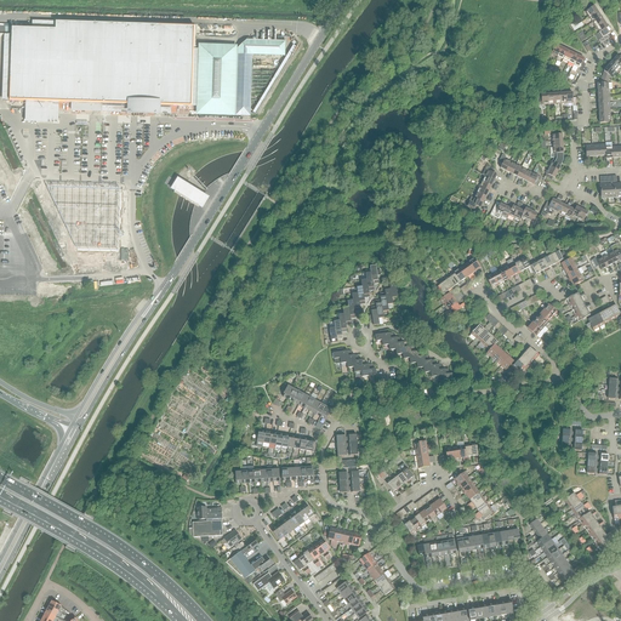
[(585,12),(588,17),(597,11),(593,6),(585,12)]
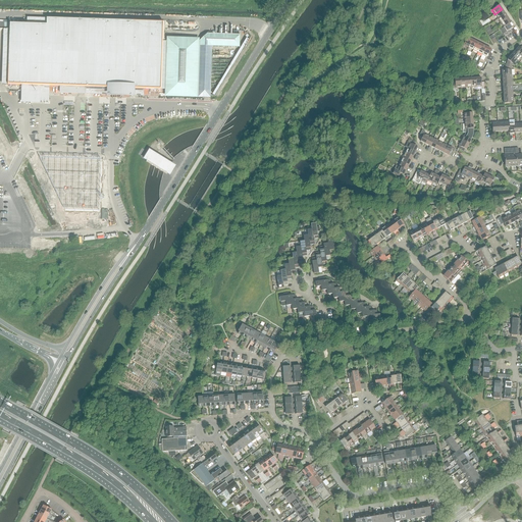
[(502,9),(494,14),(498,18),(505,14),(502,9)]
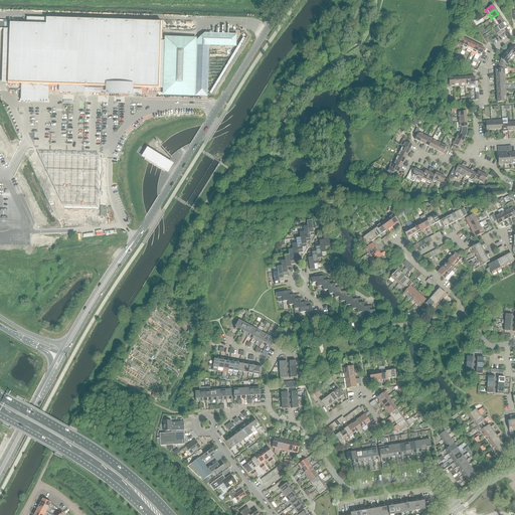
[(491,18),(494,23),(501,18),(498,14),(491,18)]
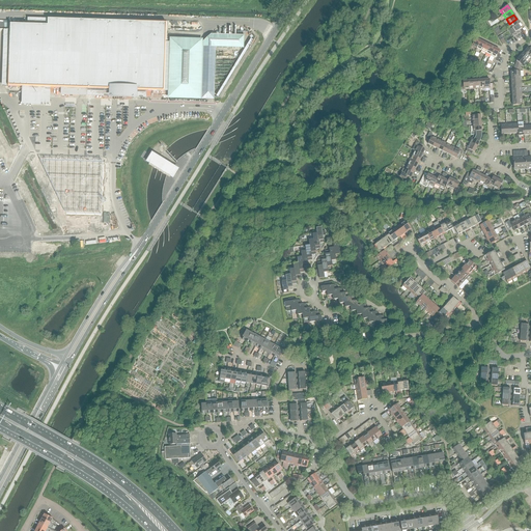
[(198,98),(200,42),(172,40),(172,43),(165,43),(166,23),(48,19),(47,25),(9,24),(7,86),(23,87),(26,87),(26,92),(27,92),(32,92),(39,93),(39,92),(39,87),(50,88),(61,88),(80,88),(95,89),(95,94),(113,95),(121,96),(133,96),(133,90),(164,91),(170,91),(170,96),(198,98)]
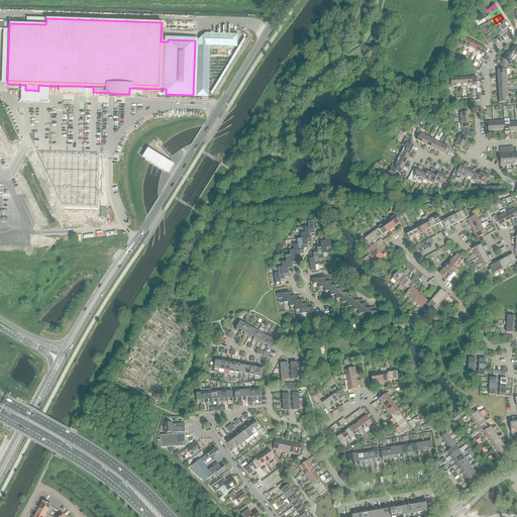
[(496,23),(499,27),(506,22),(503,18),(496,23)]
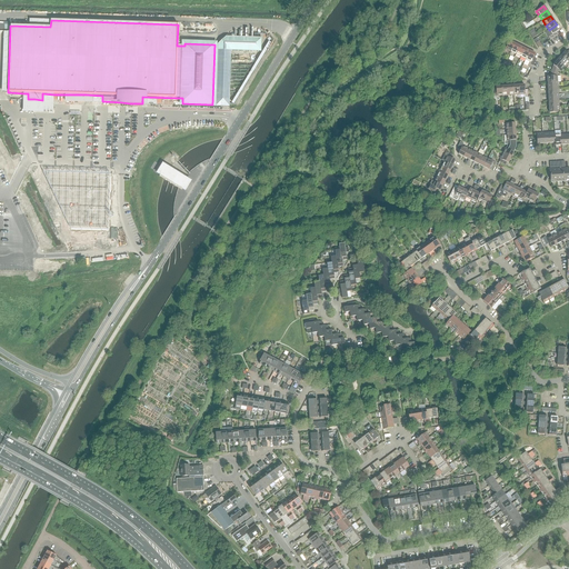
[(560,30),(557,25),(549,30),(551,35),(549,37),(550,40),(558,35),(557,32),(560,30)]
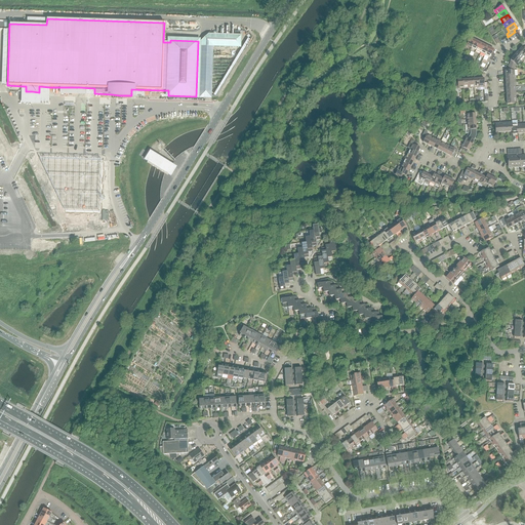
[(471,48),(475,40),(470,38),(466,46),(471,48)]
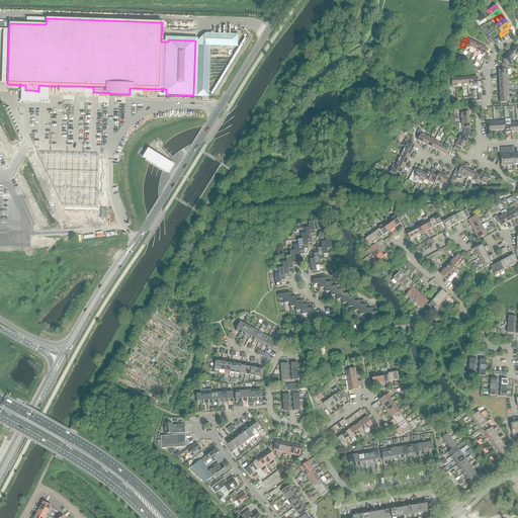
[(464,48),(469,50),(473,41),(468,39),(464,48)]
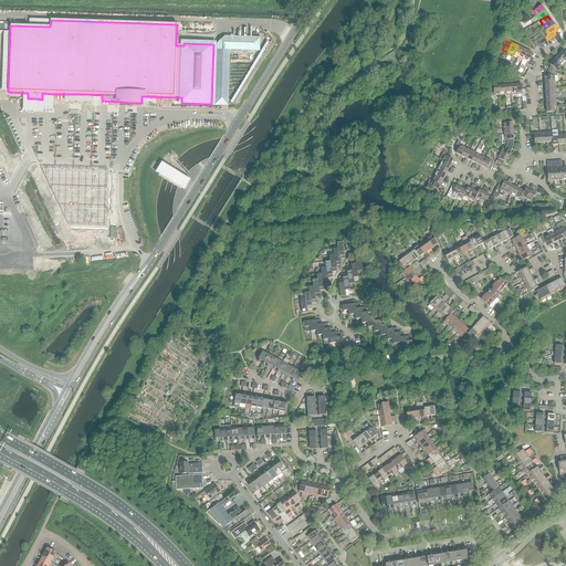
[(513,54),(517,56),(522,49),(517,45),(513,54)]
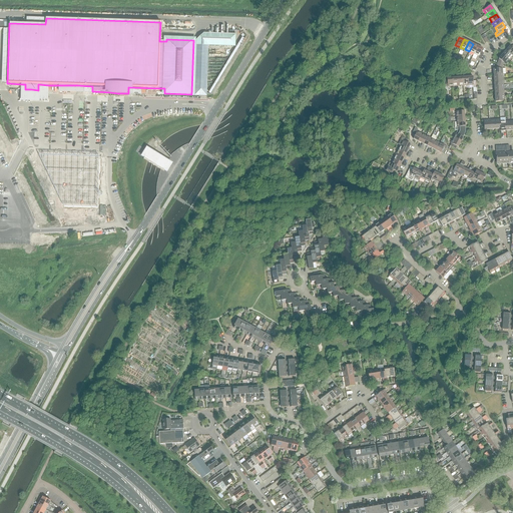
[(469,51),(474,54),(478,46),(473,44),(469,51)]
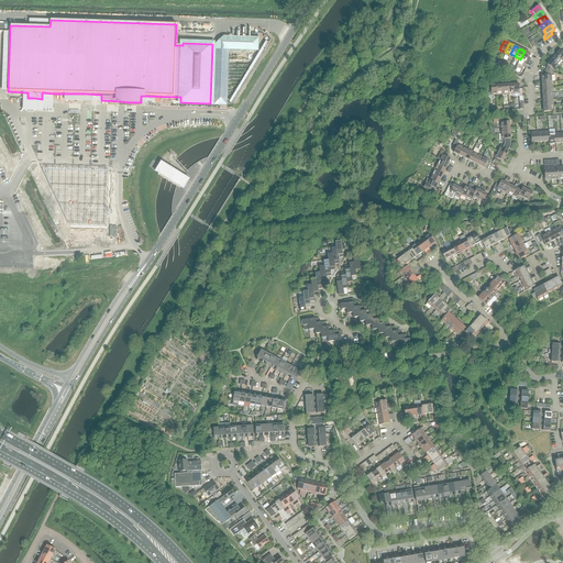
[(529,53),(525,51),(520,59),(523,61),(521,65),(526,68),(530,58),(528,57),(529,53)]
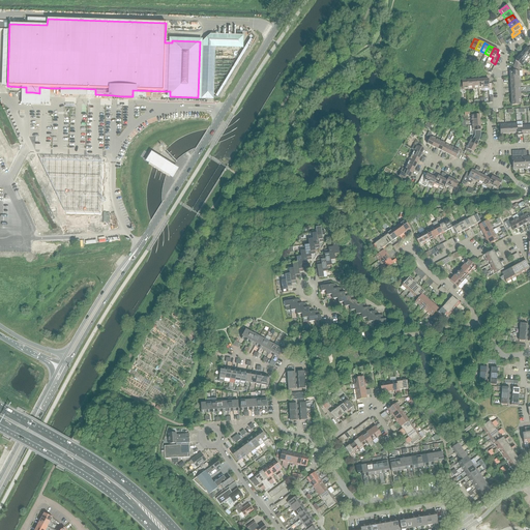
[(519,56),(526,62),(529,58),(523,52),(519,56)]
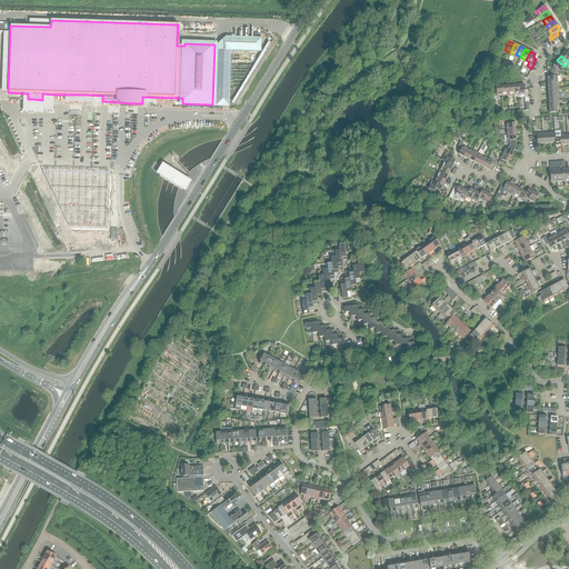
[(553,66),(551,71),(557,73),(558,70),(560,72),(565,67),(557,60),(552,66),(553,66)]
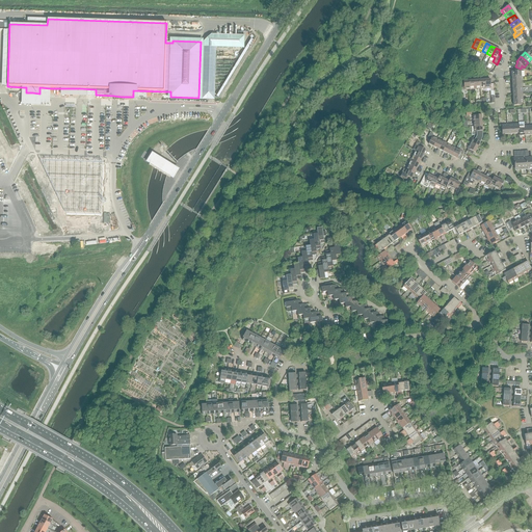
[(521,71),(521,69),(515,67),(513,72),(511,72),(511,78),(521,77),(521,71)]
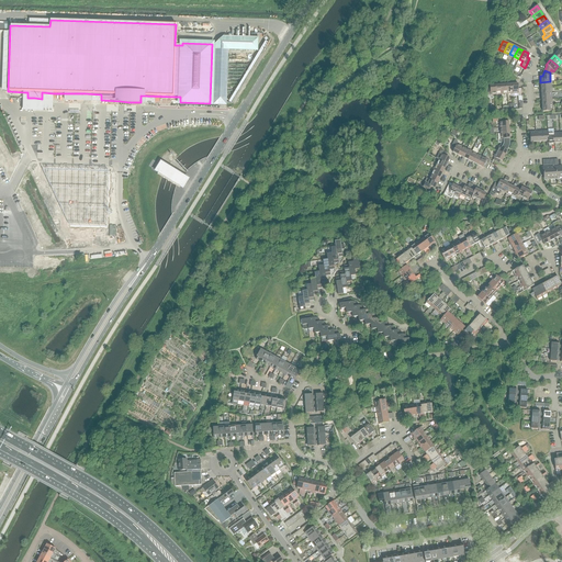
[(518,83),(512,85),(513,93),(518,93),(518,97),(521,97),(521,89),(518,89),(518,83)]
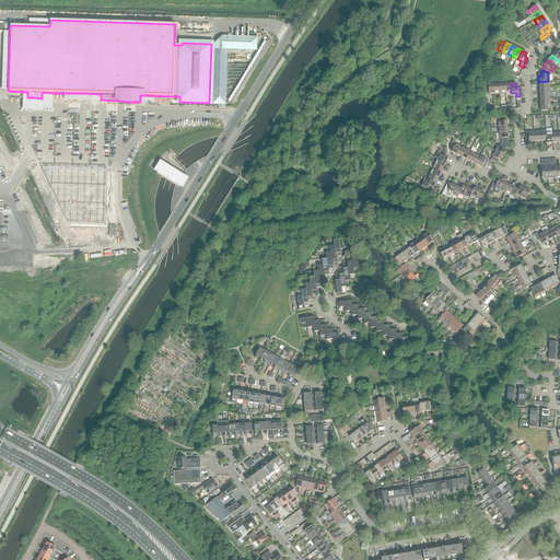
[(494,94),(493,85),(483,85),(485,95),(488,95),(494,94)]
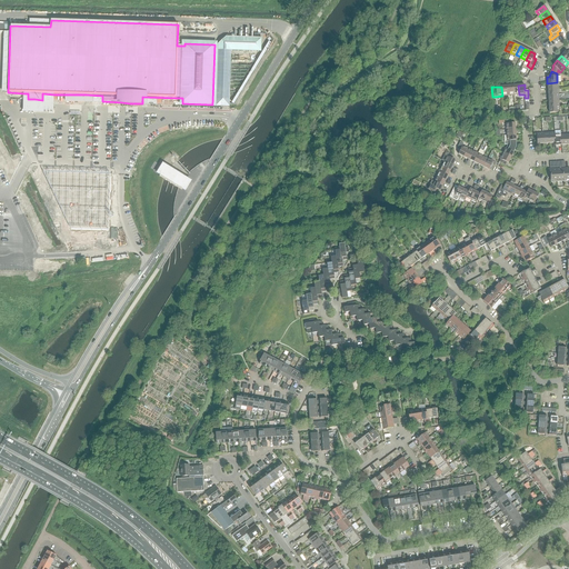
[(25,93),(23,113),(53,116),(53,105),(53,95),(42,93),(42,100),(35,99),(28,99),(28,93),(25,93)]
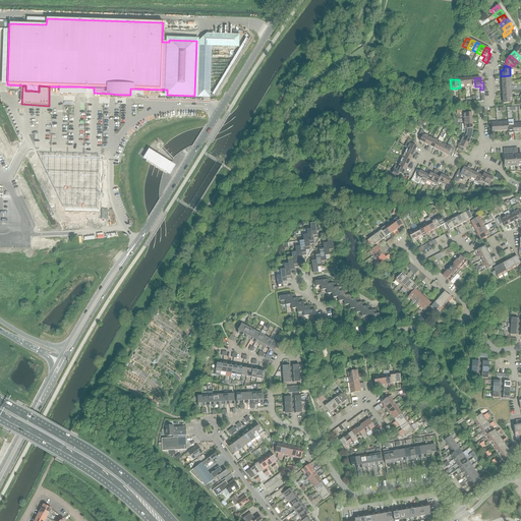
[(465,132),(465,133),(472,134),(471,129),(472,129),(472,123),(463,124),(463,129),(461,129),(462,132),(465,132)]
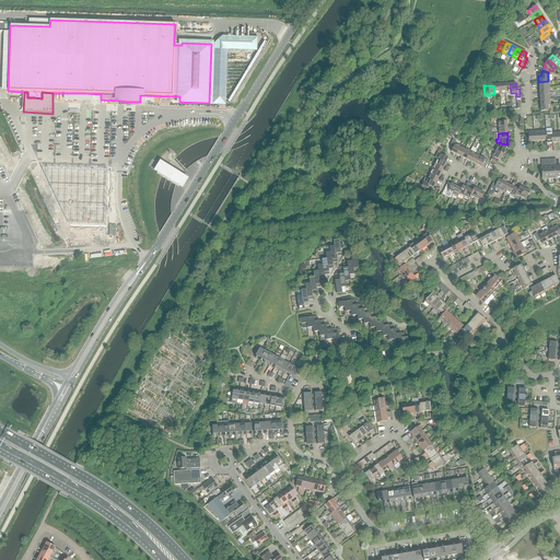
[(451,152),(456,154),(461,146),(455,143),(456,141),(453,140),(450,147),(453,148),(451,152)]
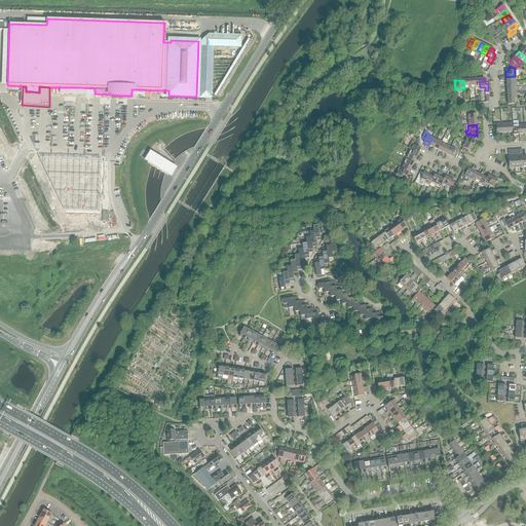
[(466,137),(464,142),(472,146),(475,141),(474,141),(477,136),(470,135),(467,138),(466,137)]
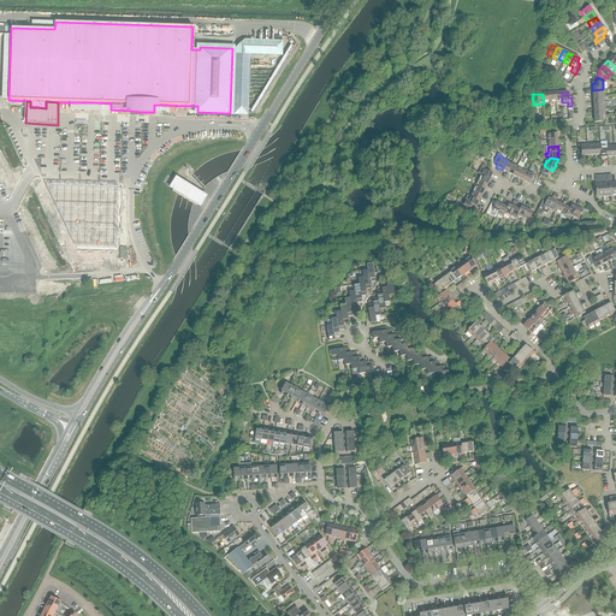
[(502,170),(507,172),(511,164),(507,160),(502,170)]
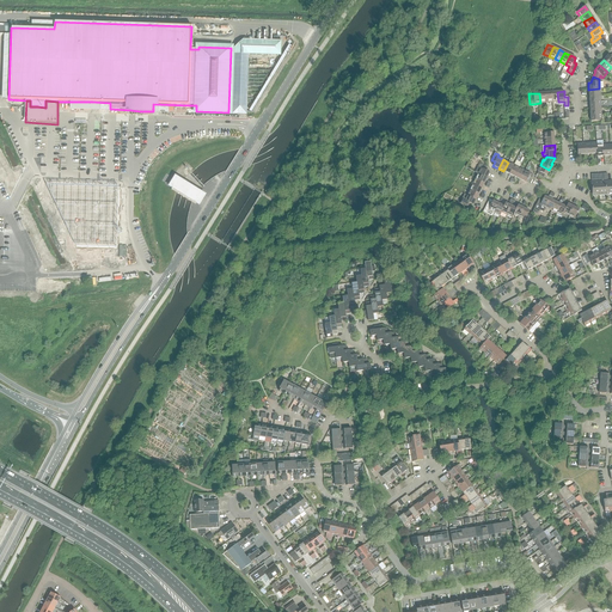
[(503,171),(509,175),(514,165),(508,163),(503,171)]
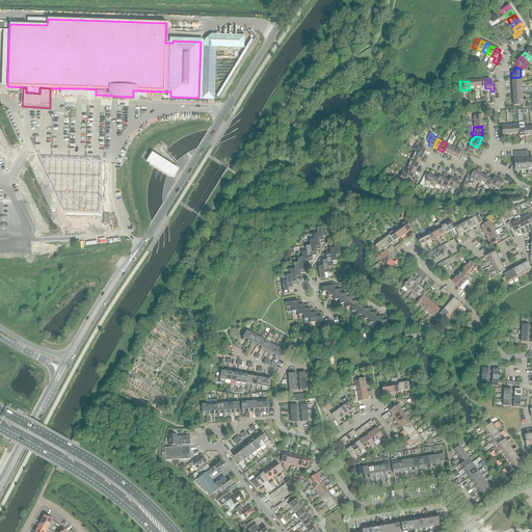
[(447,143),(443,152),(447,154),(451,145),(452,145),(453,143),(448,141),(447,143)]
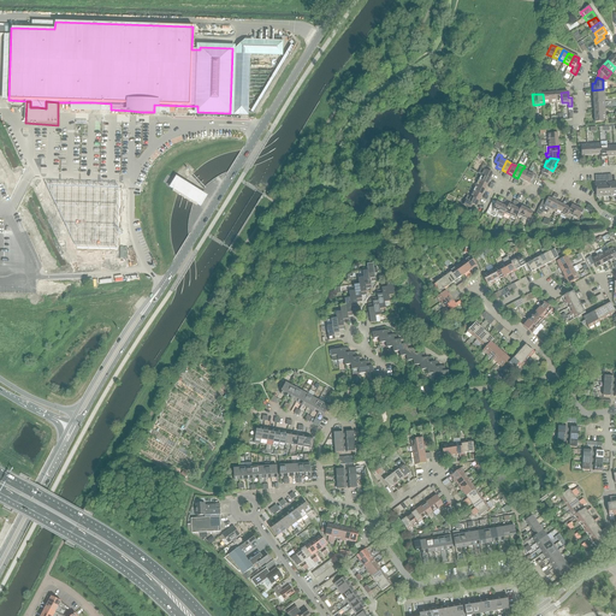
[(480,175),(490,179),(492,173),(489,171),(490,169),(483,165),(481,167),(478,173),(480,175)]
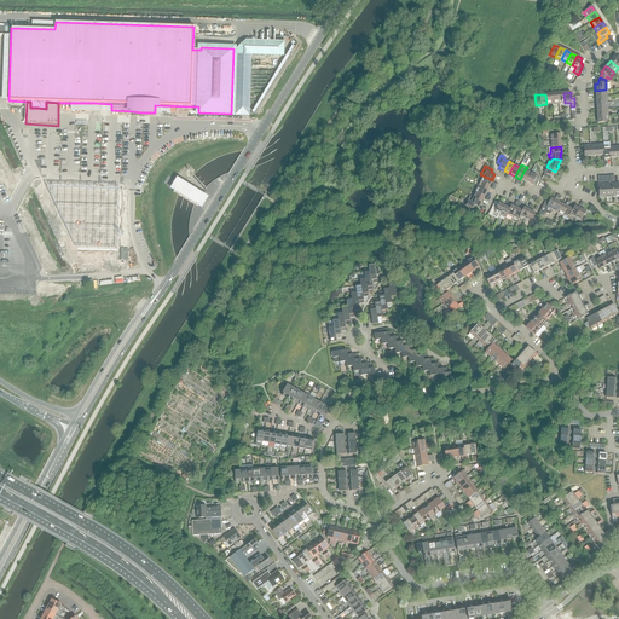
[(553,178),(555,172),(547,167),(543,173),(544,173),(543,177),(549,180),(551,177),(553,178)]
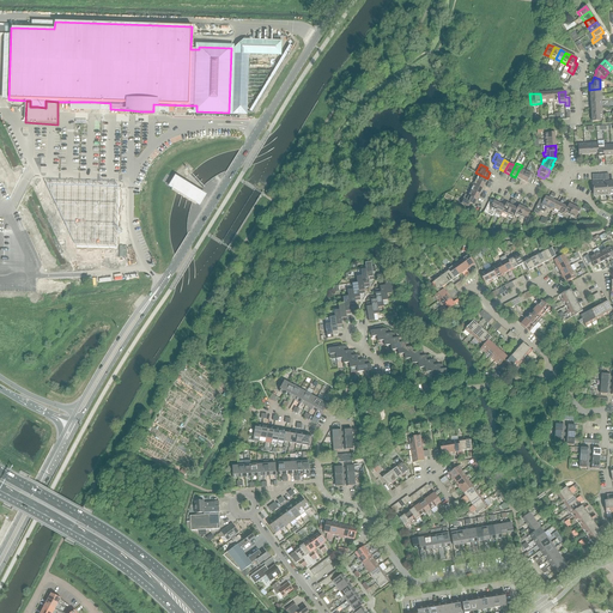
[(515,177),(521,180),(526,170),(521,168),(520,168),(515,177)]
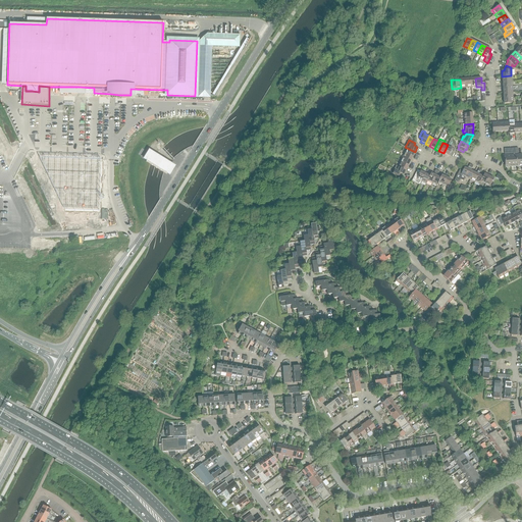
[(452,155),(455,150),(452,148),(453,148),(448,145),(444,153),(449,156),(449,154),(452,155)]
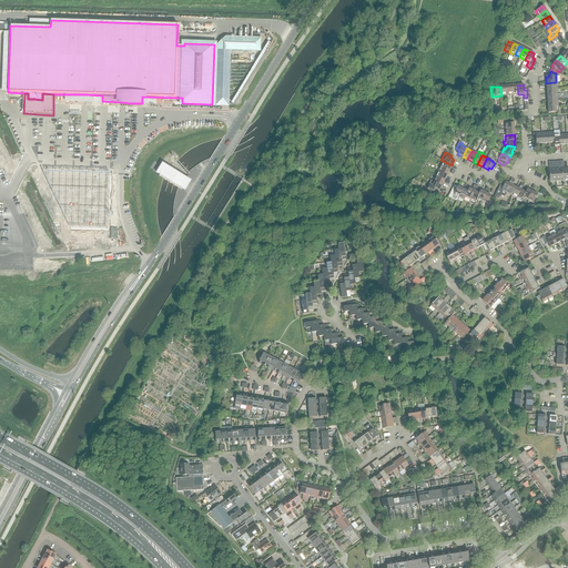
[(443,161),(440,166),(449,170),(452,165),(443,161)]
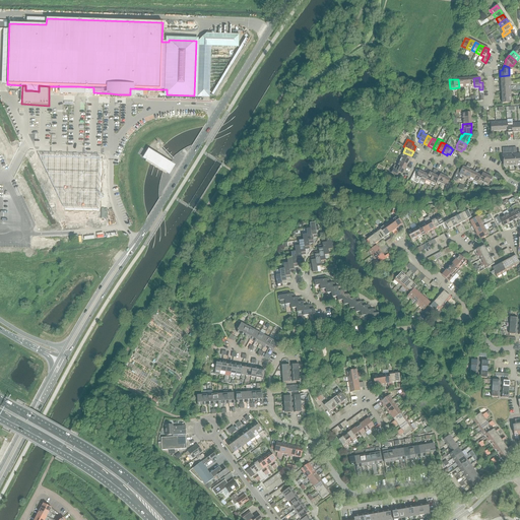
[(169,167),(171,164),(170,164),(154,153),(152,152),(151,152),(150,155),(146,153),(144,157),(145,158),(147,159),(146,160),(145,160),(166,174),(166,173),(165,173),(166,172),(169,174),(172,169),(169,167)]
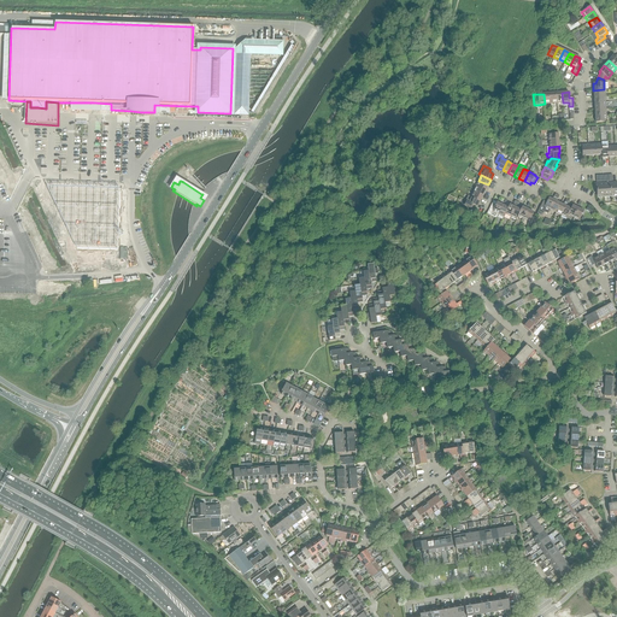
[(485,191),(488,184),(479,181),(476,186),(485,191)]
